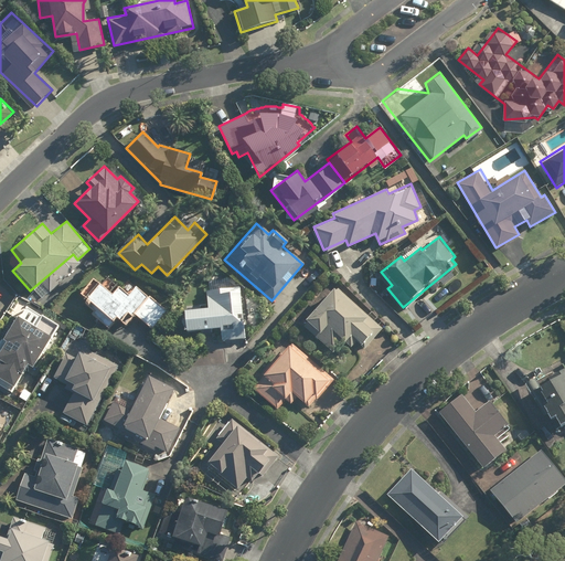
[(93,279),(77,295),(99,316),(92,323),(103,334),(117,319),(120,323),(126,316),(129,319),(135,314),(149,328),(166,313),(138,285),(126,297),(105,277),(98,284),(93,279)]
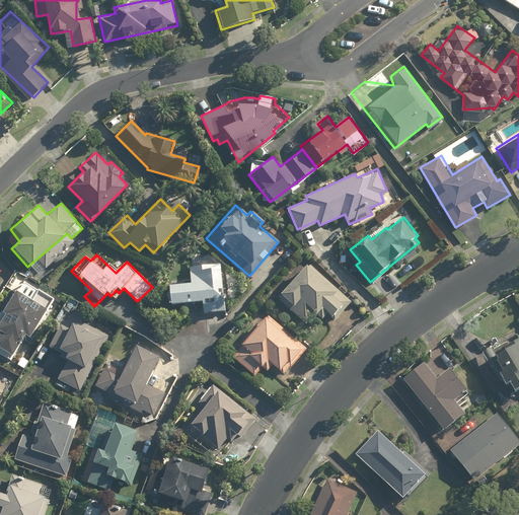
[(221,309),(218,262),(189,263),(190,278),(166,279),(167,304),(202,302),(202,310),(221,309)]
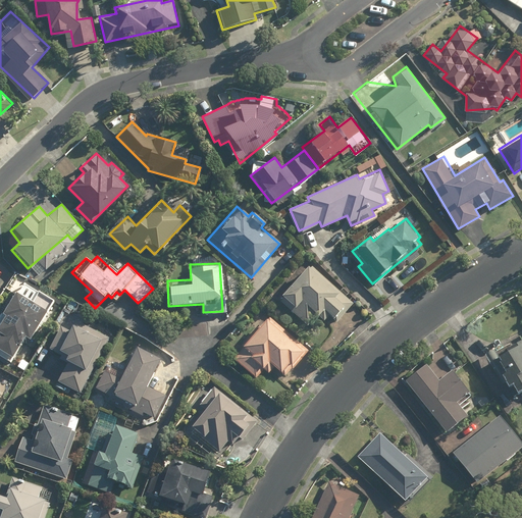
[(305,325),(315,315),(321,321),(327,314),(334,321),(353,302),(312,263),(277,299),(305,325)]
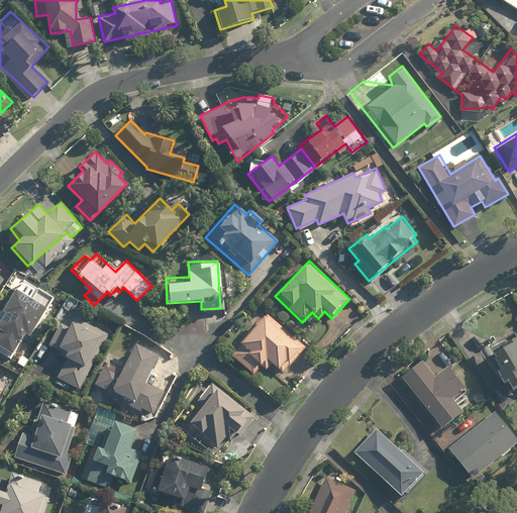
[(0,313),(0,346),(12,353),(24,334),(29,337),(53,298),(21,279),(0,313)]
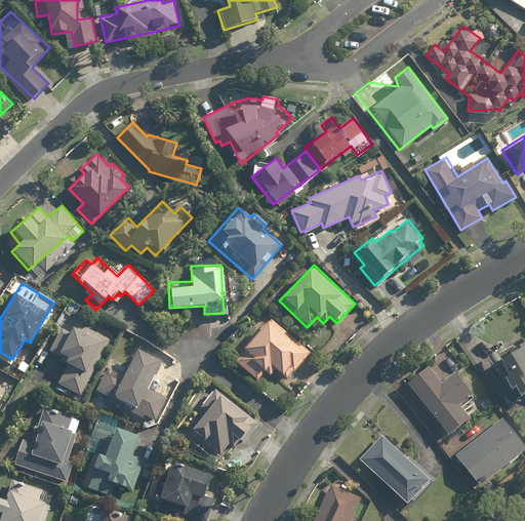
[(56,383),(80,394),(109,337),(76,321),(58,356),(68,361),(56,383)]
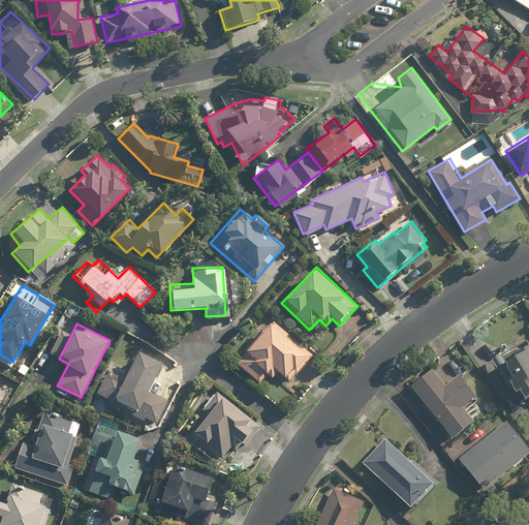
[(276,373),(283,381),(307,357),(271,323),(235,363),(255,382),(265,373),(271,378),(276,373)]
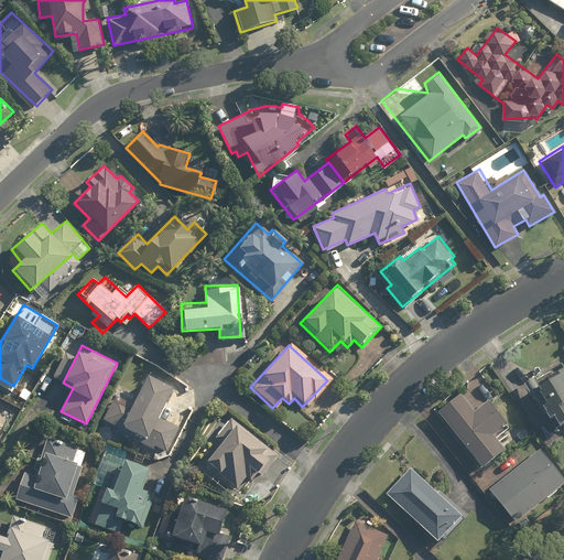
[(563,365),(548,374),(546,370),(524,381),(544,422),(551,419),(554,428),(563,423),(563,365)]
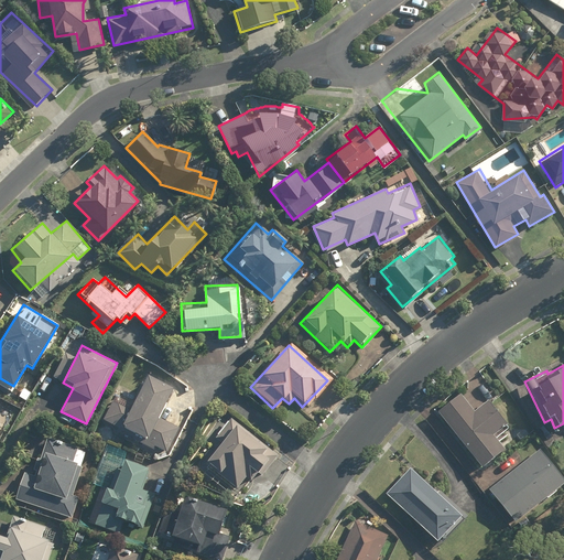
[(112,400),(102,420),(164,452),(177,426),(159,416),(172,390),(145,377),(130,409),(112,400)]
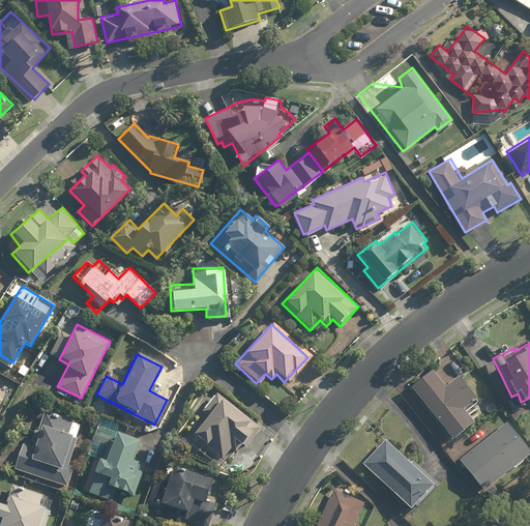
[(445,384),(434,370),(412,386),(452,439),(474,421),(465,410),(477,400),(458,375),(445,384)]
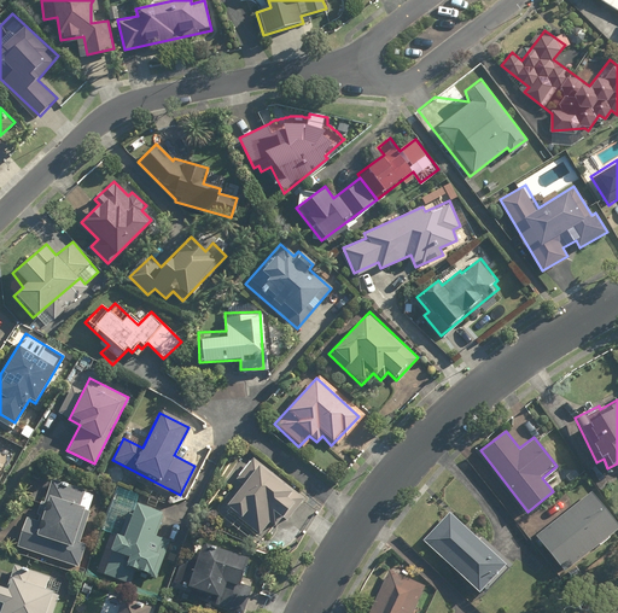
[(301,495),(250,453),(229,478),(239,486),(226,503),(260,532),(269,521),(275,526),(301,495)]
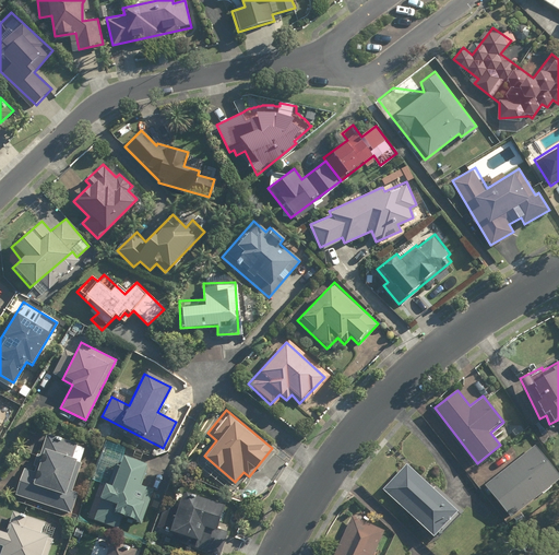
[(22,471),(13,493),(68,512),(75,492),(70,489),(84,450),(46,436),(32,474),(22,471)]
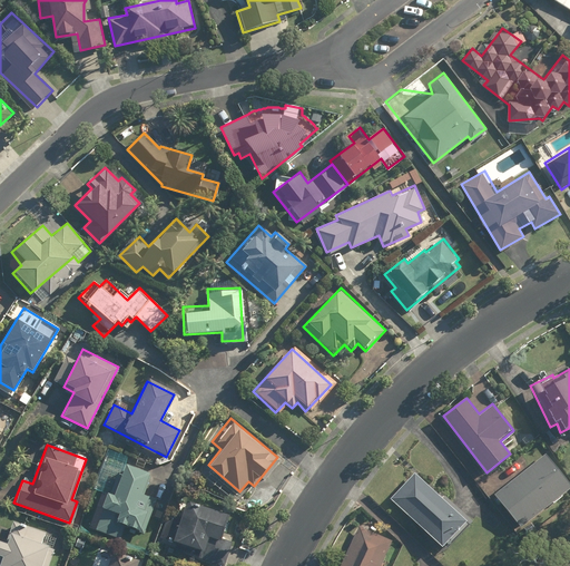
[(569,487),(569,482),(546,452),(493,494),(520,527),(569,487)]
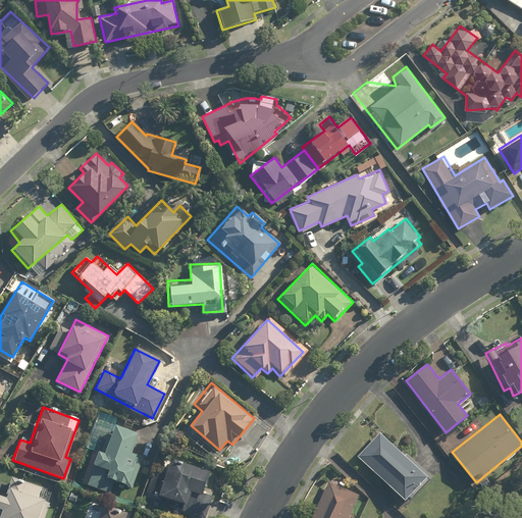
[(132,430),(114,424),(111,433),(107,431),(90,484),(110,491),(114,482),(127,486),(134,469),(131,468),(135,456),(129,454),(137,432),(132,430)]
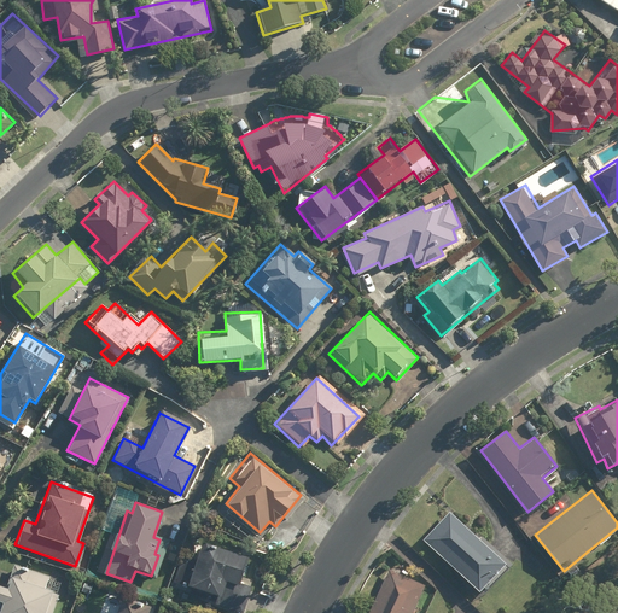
[(503,566),(450,509),(424,536),(476,591),(503,566)]
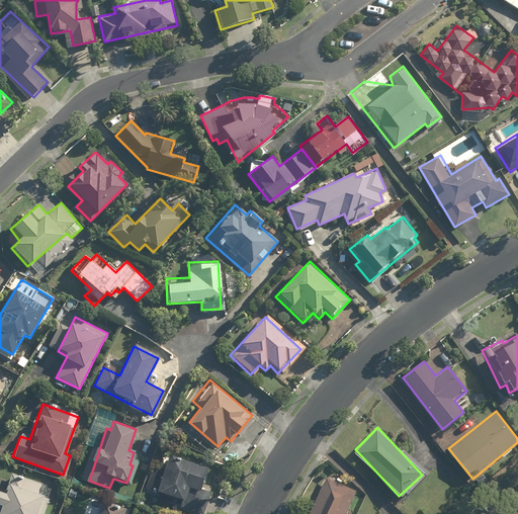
[(159,488),(156,496),(204,511),(209,497),(198,494),(206,468),(169,456),(164,472),(151,466),(145,484),(159,488)]
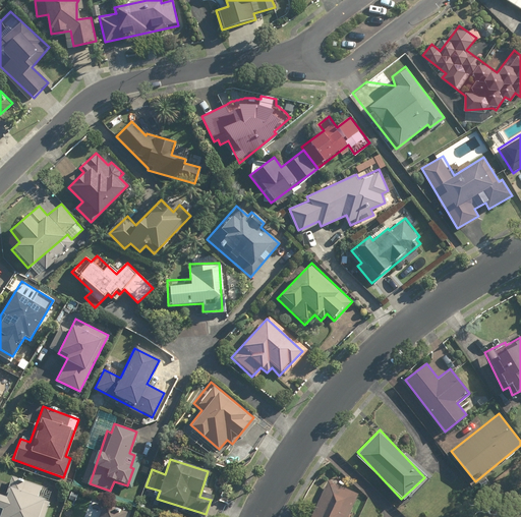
[(0,499),(0,516),(43,516),(49,502),(40,499),(44,485),(12,475),(4,501),(0,499)]
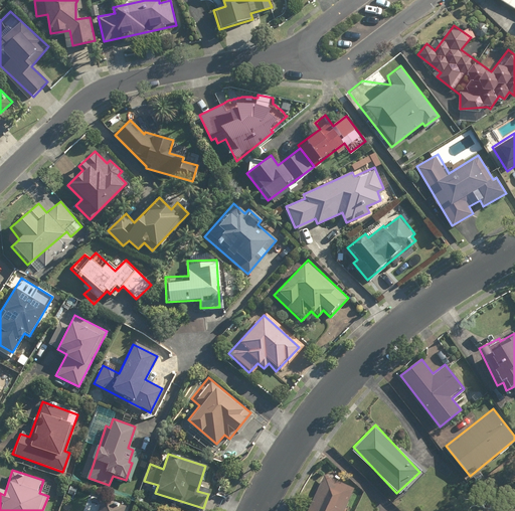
[(343,510),(354,488),(325,475),(308,510),(343,510)]
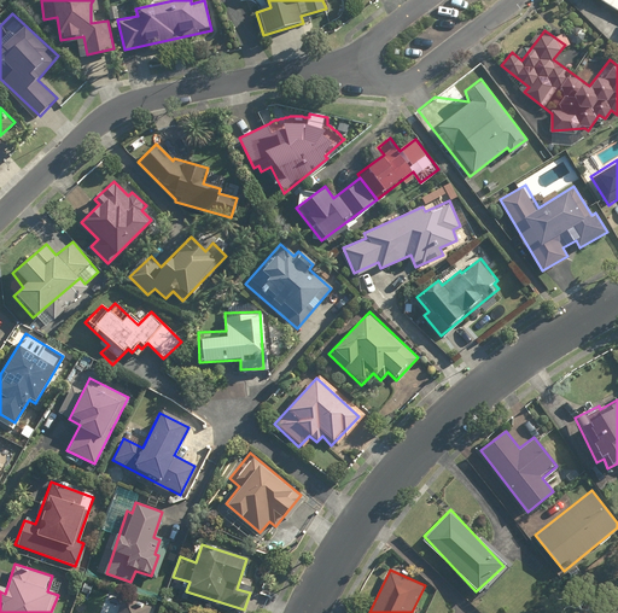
[(145,612),(147,611),(121,601),(116,612),(82,612),(76,611),(75,612),(145,612)]
